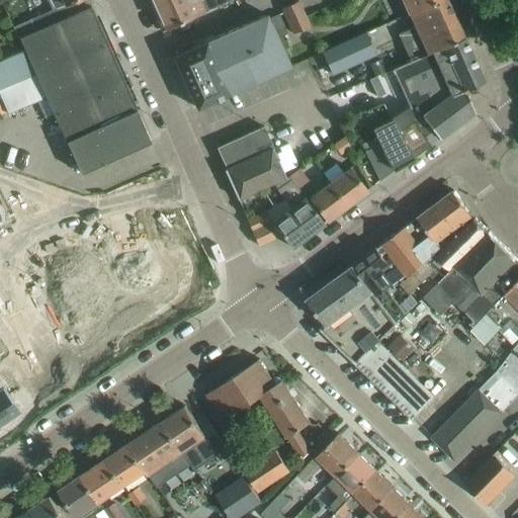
[(47,0),(52,9),(31,18),(35,29),(88,6),(84,0),(47,0)]
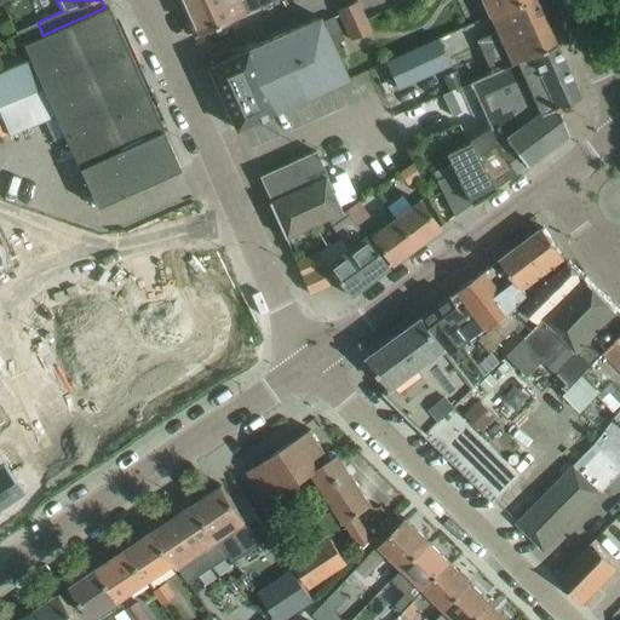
[(177,0),(194,36),(216,26),(253,10),(253,9),(273,0),(177,0)]
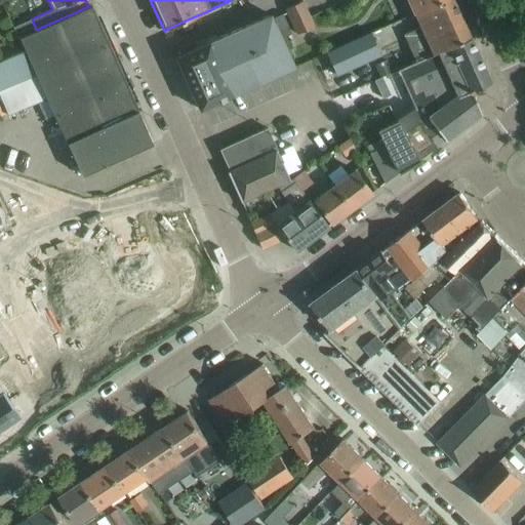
[(295,34),(315,26),(303,0),(300,0),(284,7),(295,34)]
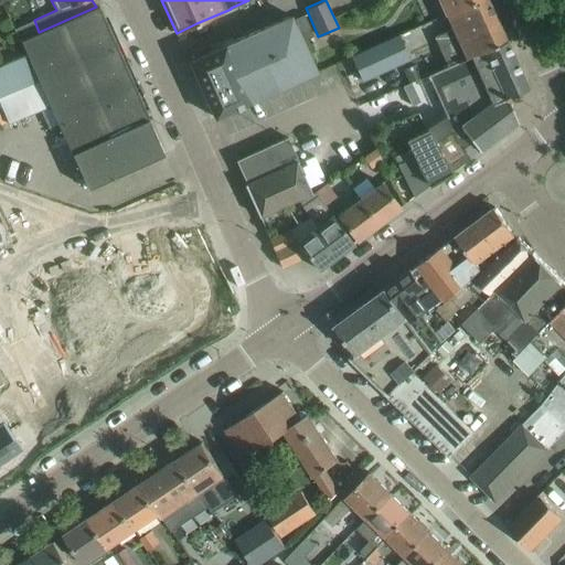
[(470,55),(505,39),(488,0),(473,0),(447,12),(452,28),(434,36),(446,65),(457,61),(470,55)]
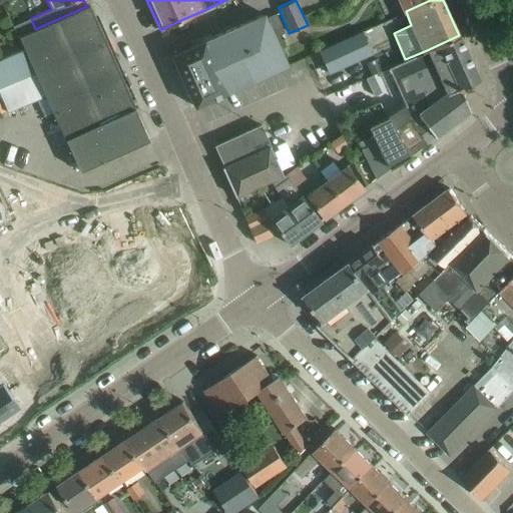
[(399,0),(404,12),(406,11),(430,0),(399,0)]
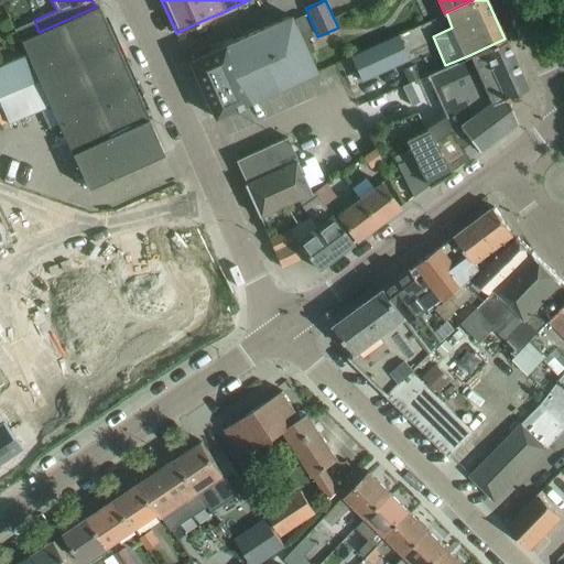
[(88,187),(163,153),(148,119),(149,119),(115,42),(117,40),(110,25),(107,24),(98,6),(96,7),(21,40),(22,40),(39,78),(0,96),(0,105),(8,123),(41,109),(50,105),(58,123),(72,153),(73,153),(88,187)]
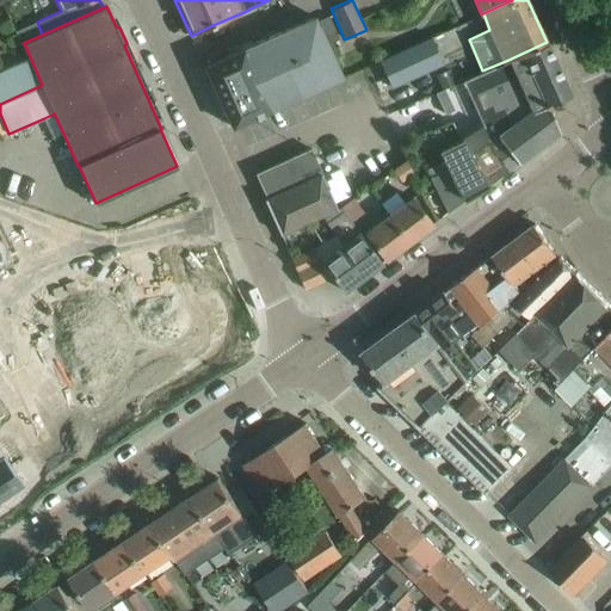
[(327,43),(340,37),(331,14),(318,20),(327,43)]
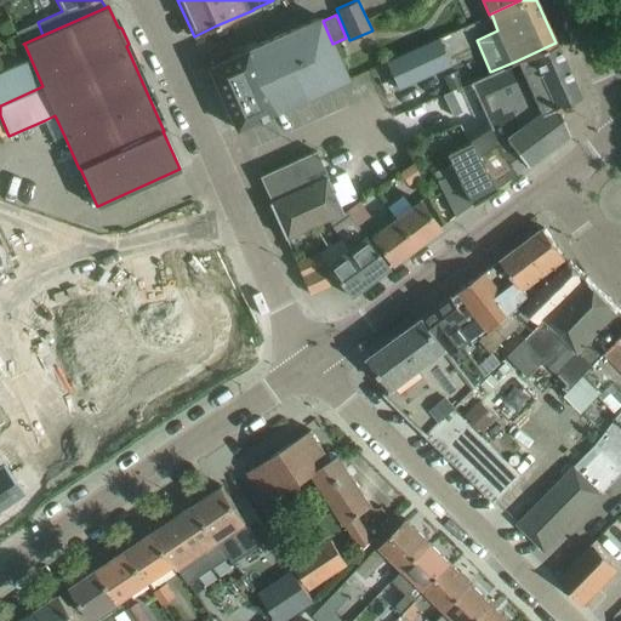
[(235,130),(258,120),(324,90),(323,90),(348,78),(332,44),(320,17),(208,67),(235,129),(235,130)]
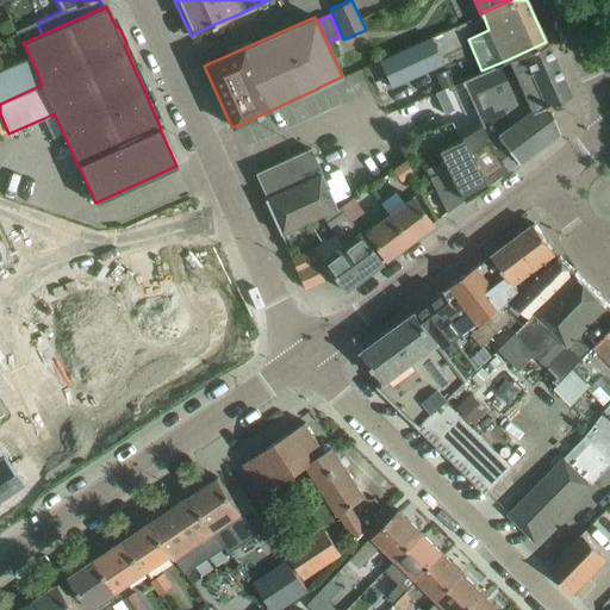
[(391,86),(442,62),(430,37),(379,61),(391,86)]
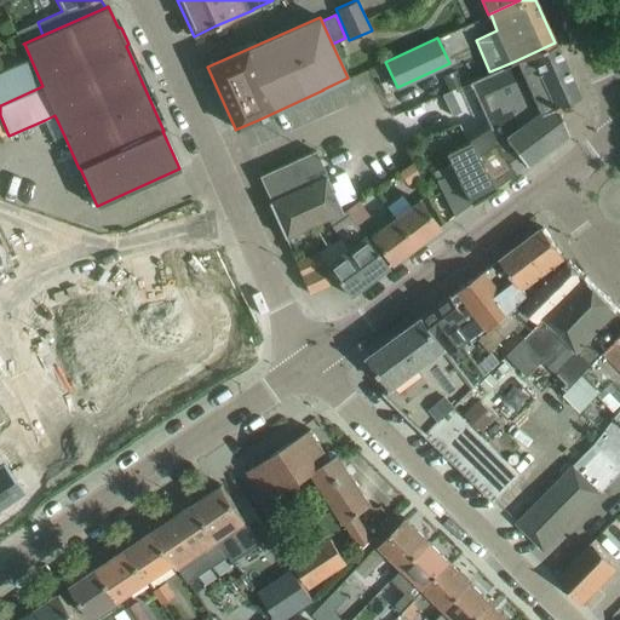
[(566,133),(555,108),(579,98),(555,42),(516,61),(501,67),(489,72),(491,73),(469,84),(489,126),(501,150),(505,159),(515,172),(566,133)]
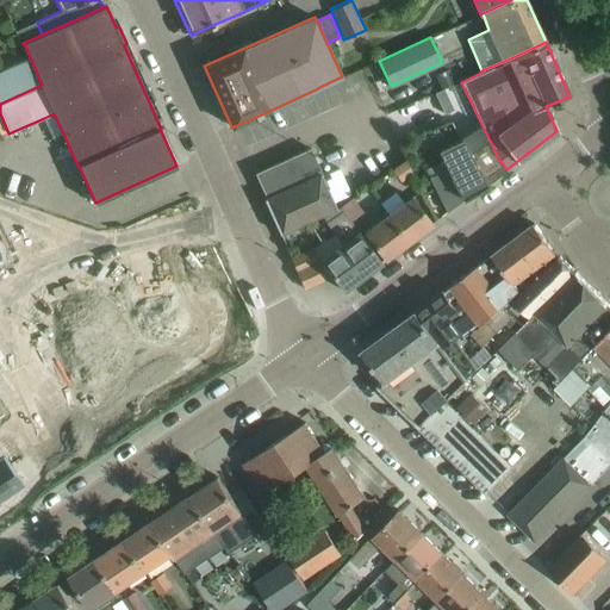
[(29,57),(0,69),(0,101),(41,85),(29,57)]
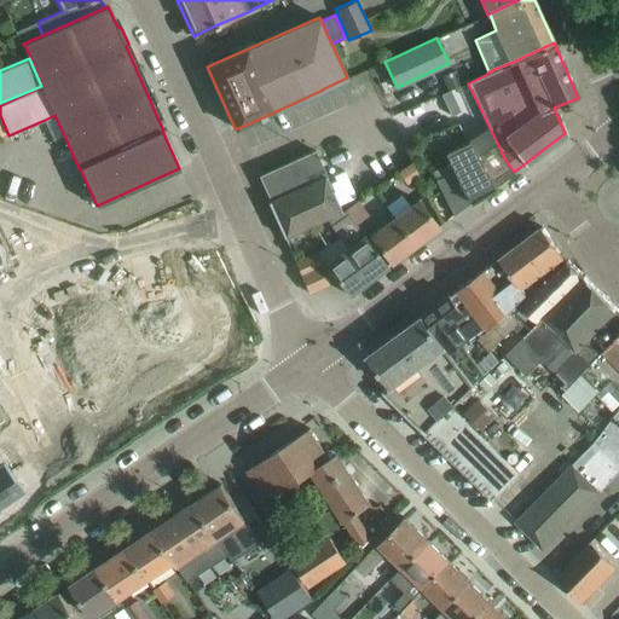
[(456,100),(451,90),(441,93),(446,104),(456,100)]
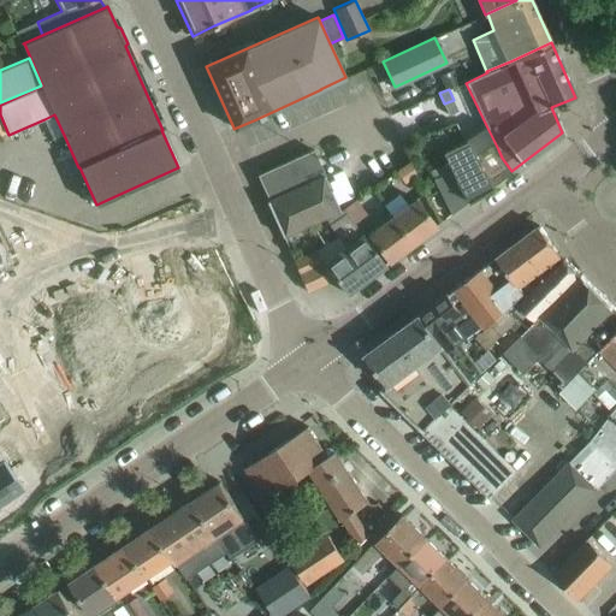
[(444,104),(448,114),(458,111),(454,100),(444,104)]
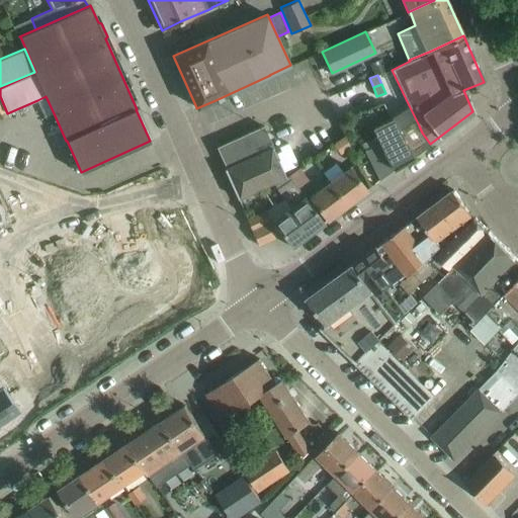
[(378,180),(393,170),(392,169),(412,157),(430,144),(422,133),(419,125),(409,105),(392,116),(392,117),(371,126),(375,138),(372,139),(375,146),(363,151),(378,180)]
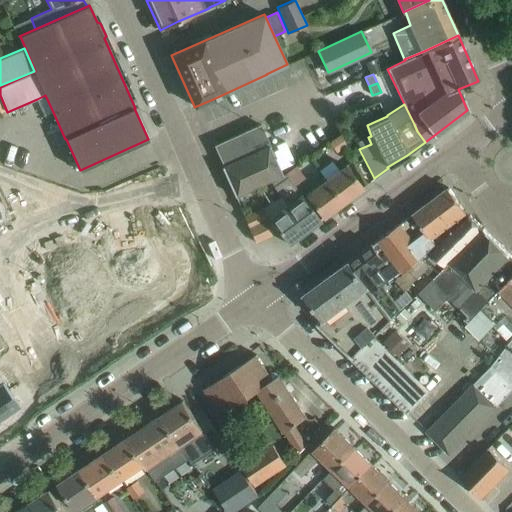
[(235,197),(270,180),(283,175),(270,147),(271,147),(260,124),(214,145),(223,166),(221,167),(235,197)]
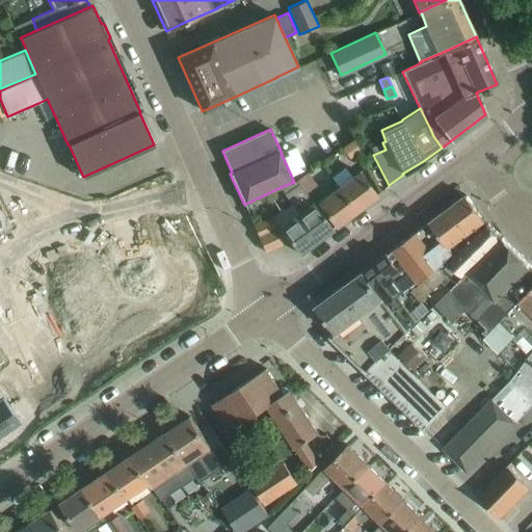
[(354,139),(344,147),(350,157),(360,151),(354,139)]
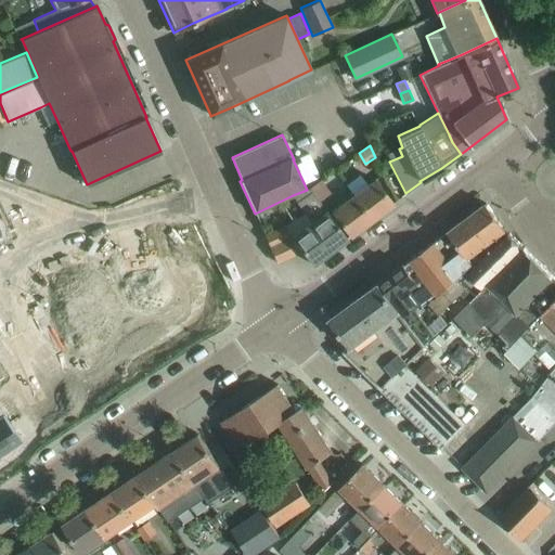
[(371,220),(392,204),(375,179),(353,195),(371,220)]
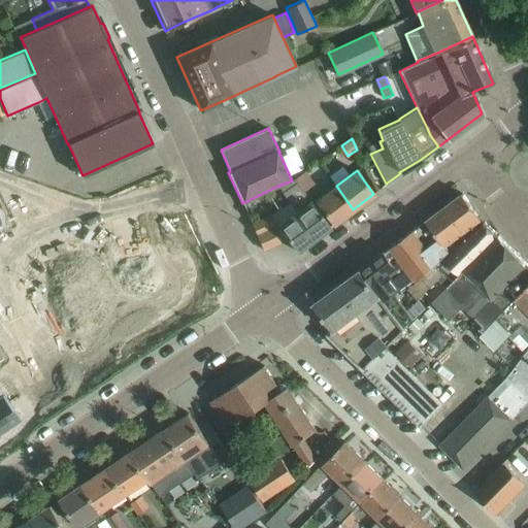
[(295,178),(302,189),(311,182),(304,171),(295,178)]
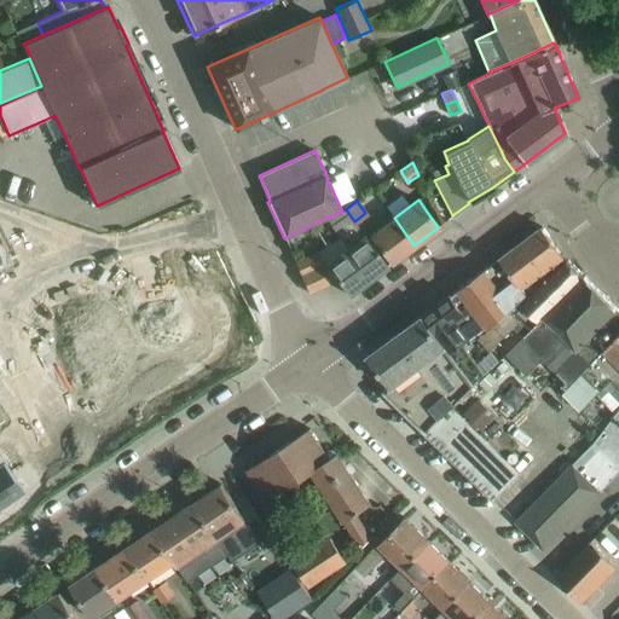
[(387,266),(371,246),(354,221),(346,209),(345,209),(343,209),(342,212),(327,218),(330,225),(345,247),(327,260),(318,249),(294,260),(308,293),(336,279),(348,295),(387,266)]
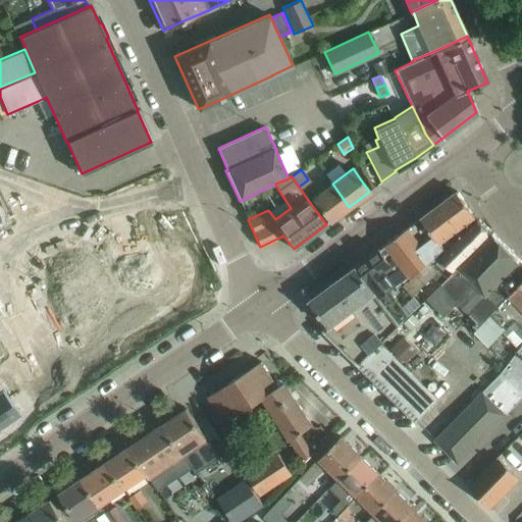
[(329,221),(349,207),(332,184),(312,198),(329,221)]
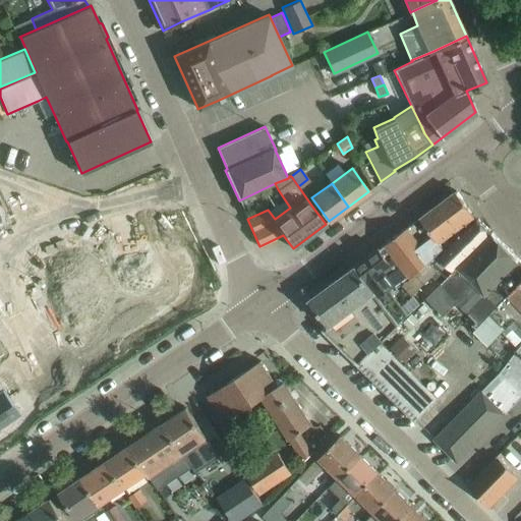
[(430,259),(430,258),(444,246),(439,241),(474,215),(456,190),(385,244),(395,259),(395,258),(410,279),(430,259)]
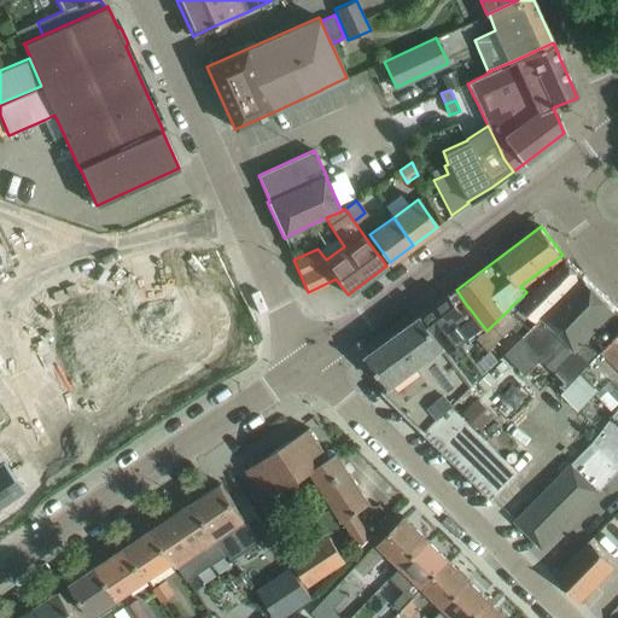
[(31,231),(15,239),(19,248),(36,240),(31,231)]
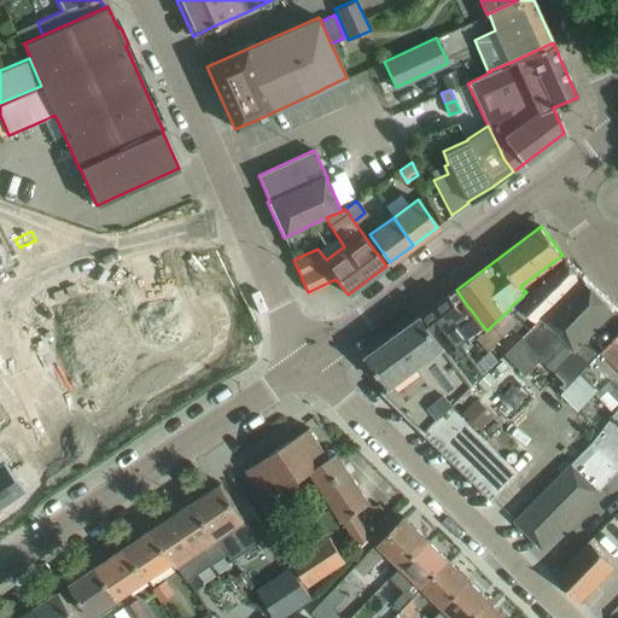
[(530,330),(583,275),(566,258),(514,312),(511,308),(487,331),(478,339),(489,350),(512,327),(516,331),(524,322),(530,330)]
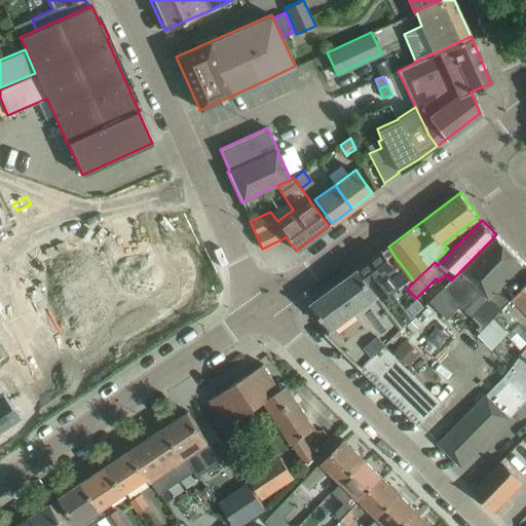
[(525,285),(525,263),(509,247),(496,234),(451,280),(429,301),(447,318),(460,305),(483,329),(525,285)]
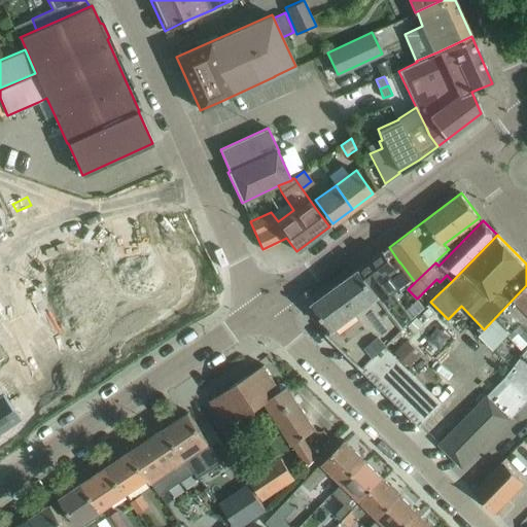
[(414,321),(392,293),(408,282),(410,285),(407,288),(408,289),(415,282),(413,278),(399,261),(399,262),(389,247),(358,270),(383,302),(397,320),(403,328),(414,321)]
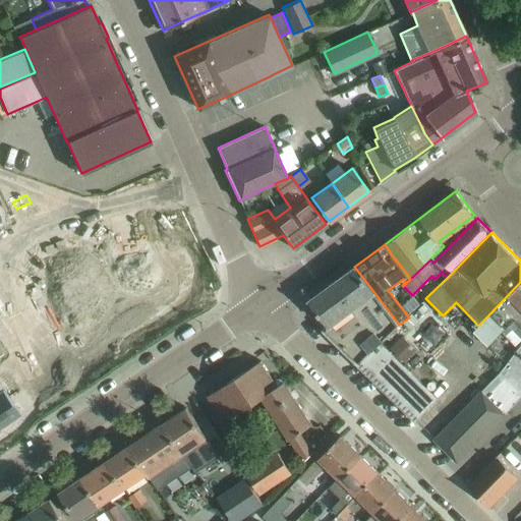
[(415,420),(428,407),(436,399),(380,344),(399,325),(393,316),(379,298),(354,267),(308,299),(328,325),(323,330),(415,420)]
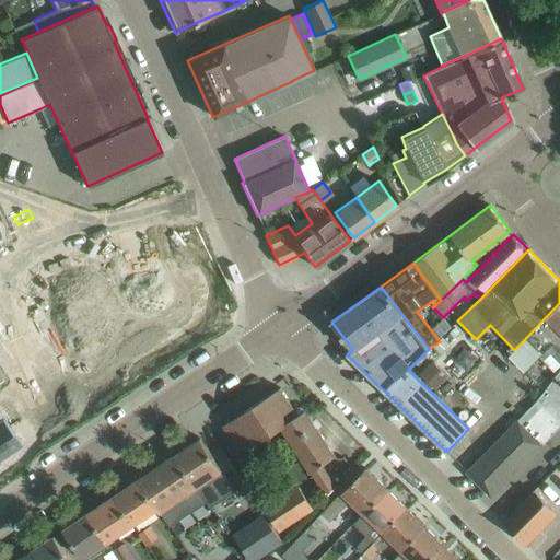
[(515,350),(509,357),(524,372),(544,352),(537,346),(547,336),(559,348),(559,303),(514,350),(515,350)]
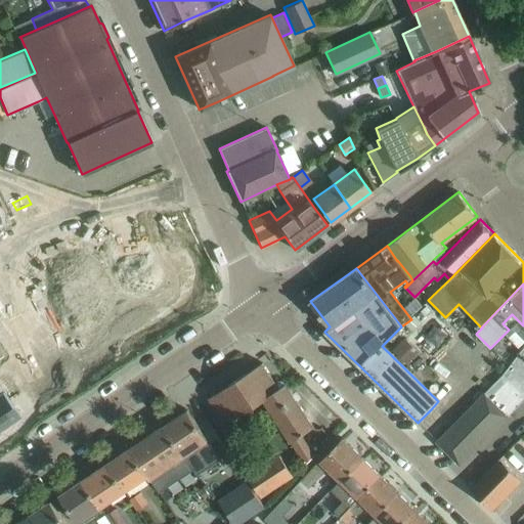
[(523,346),(504,373),(523,391),(523,346)]
